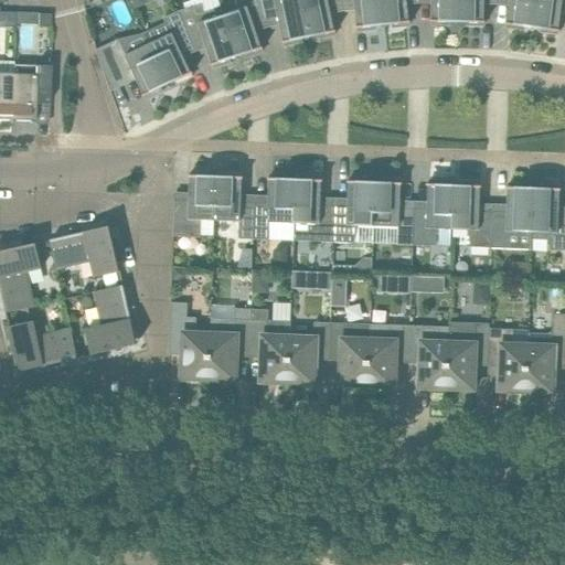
[(266,20),(260,0),(236,0),(237,10),(223,14),(237,56),(264,48),(263,46),(262,48),(254,23),(266,20)]
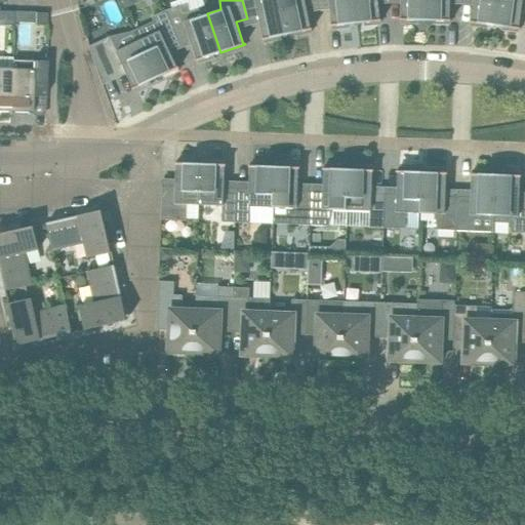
[(242,0),(247,18),(259,15),(264,38),(263,38),(263,40),(288,35),(280,0),(242,0)]
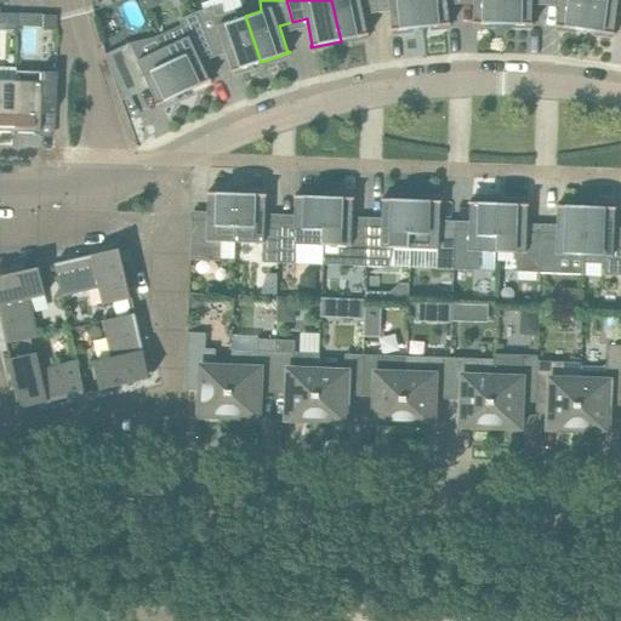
[(376,4),(375,0),(331,0),(341,41),(370,34),(370,33),(368,33),(363,6),(376,4)]
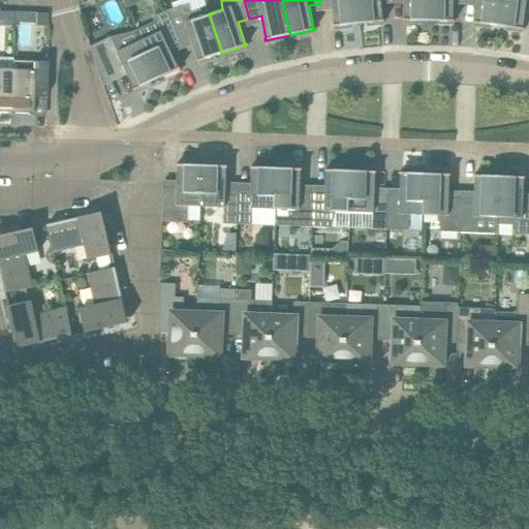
[(360,24),(356,0),(319,0),(320,3),(333,1),(335,25),(334,25),(334,26),(360,24)]
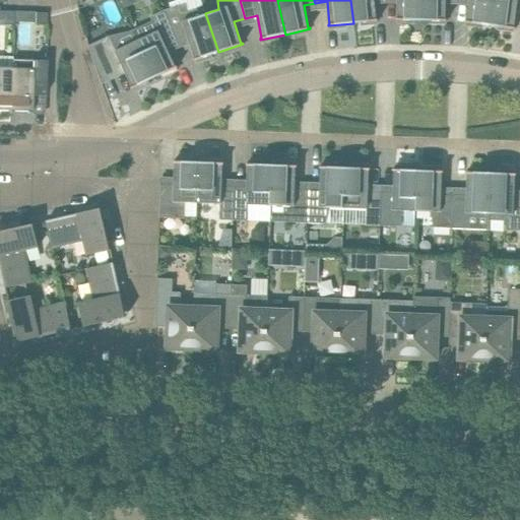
[(350,0),(353,23),(378,20),(378,19),(377,19),(375,0),(350,0)]
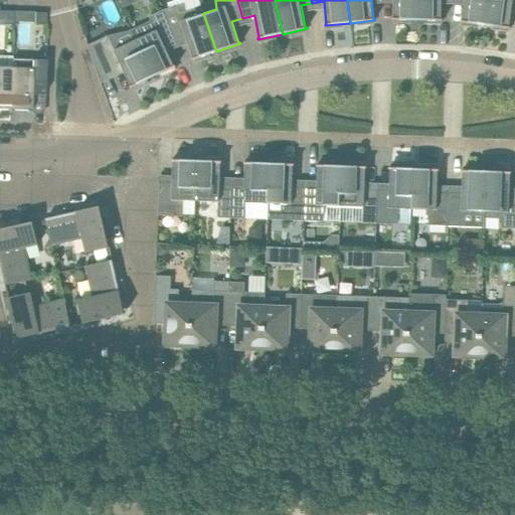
[(394,0),(394,18),(393,18),(393,19),(418,20),(417,0),(394,0)]
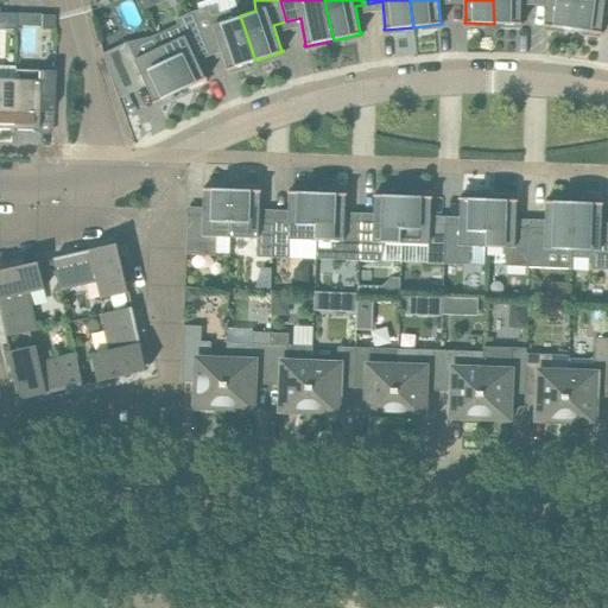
[(493,0),(494,24),(523,24),(523,23),(521,23),(521,0),(493,0)]
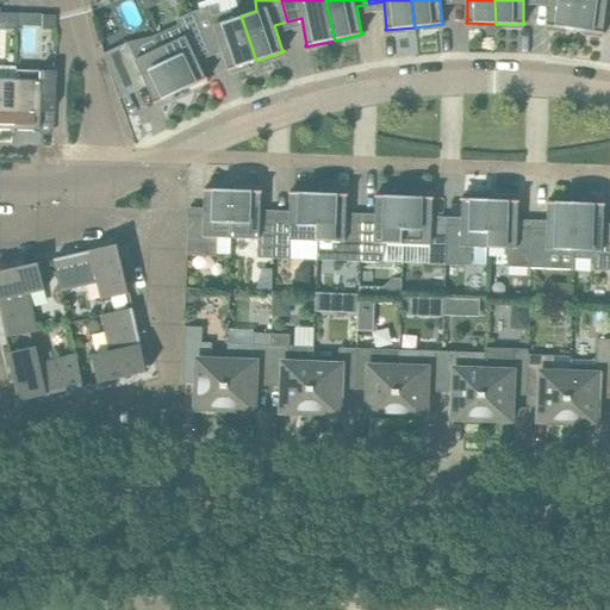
[(551,0),(548,24),(547,24),(546,25),(576,30),(579,0),(551,0)]
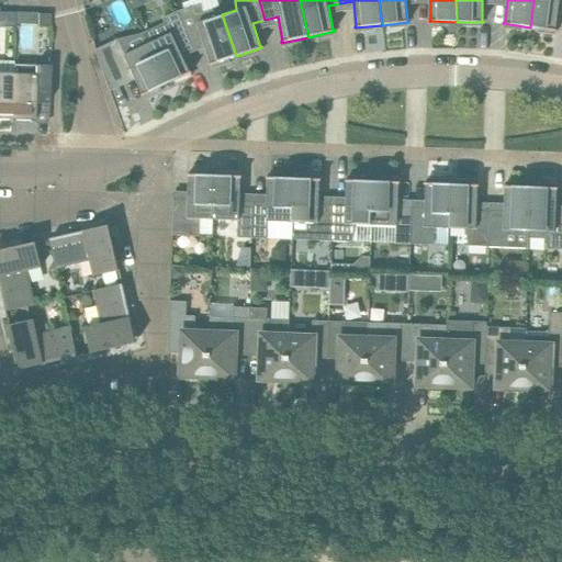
[(561,0),(534,0),(530,27),(558,31),(558,30),(555,30),(559,4),(561,4),(561,0)]
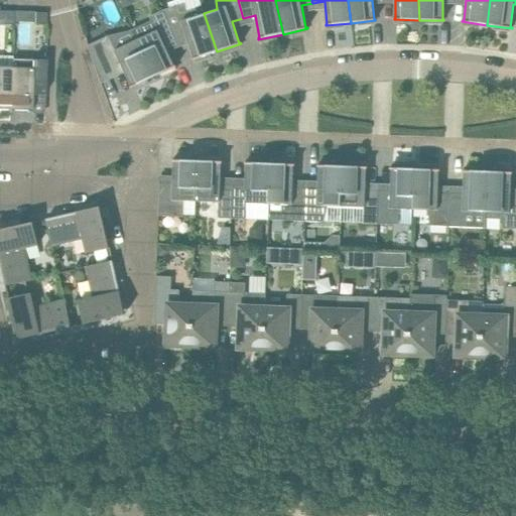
[(184,3),(163,10),(175,40),(186,36),(195,58),(192,58),(194,59),(217,51),(204,13),(202,6),(186,11),(184,3)]
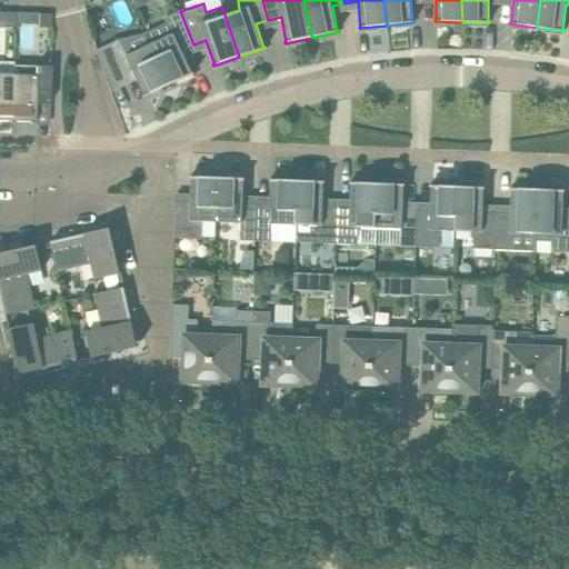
[(172,35),(150,45),(169,86),(195,73),(193,72),(192,72),(181,50),(193,45),(180,11),(165,18),(172,35)]
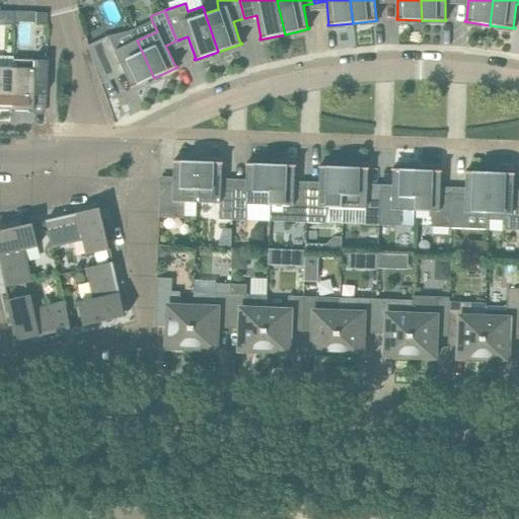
[(47,24),(47,13),(35,12),(35,23),(47,24)]
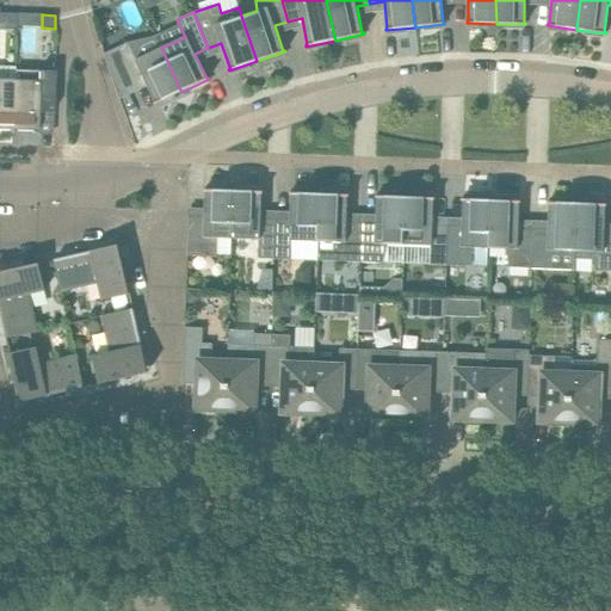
[(13,29),(13,17),(1,16),(0,24),(4,29),(13,29)]
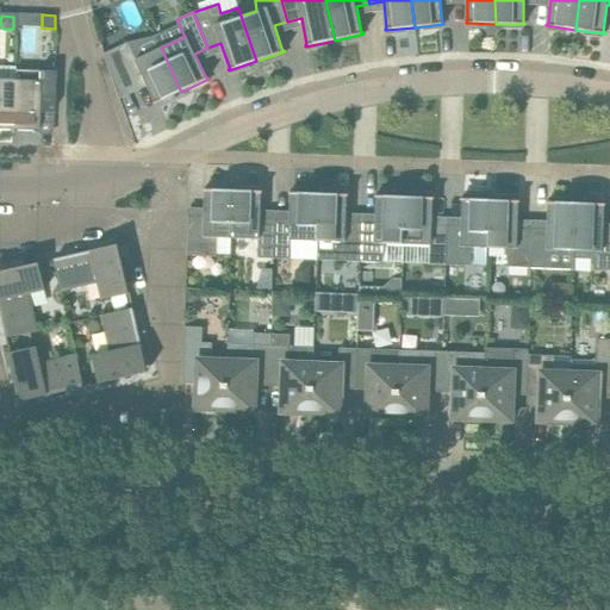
[(181,92),(161,48),(137,60),(129,42),(125,44),(104,54),(117,91),(144,78),(156,101),(154,103),(155,104),(181,92)]
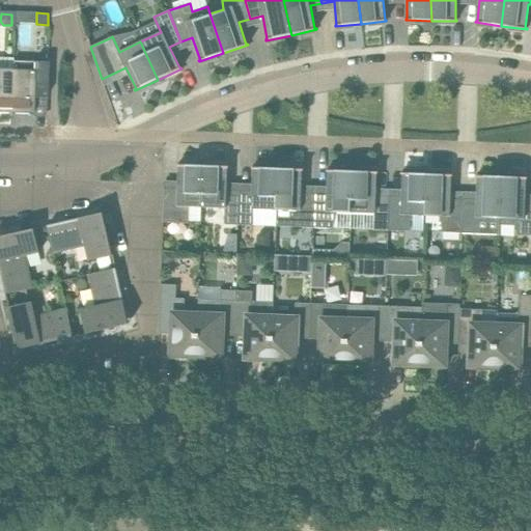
[(12,60),(12,68),(10,112),(33,113),(33,96),(47,98),(48,61),(12,60)]
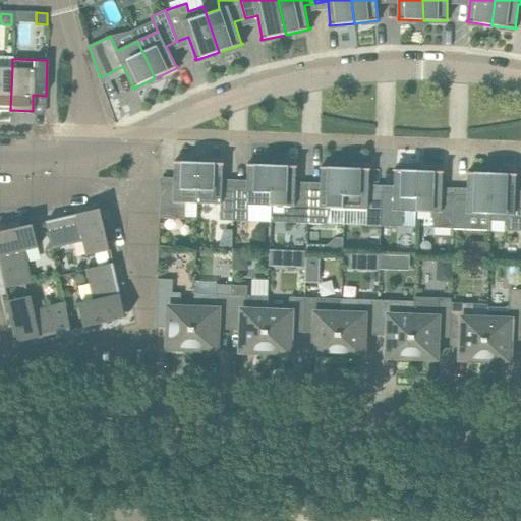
[(12,67),(0,66),(0,109),(10,110),(12,67)]
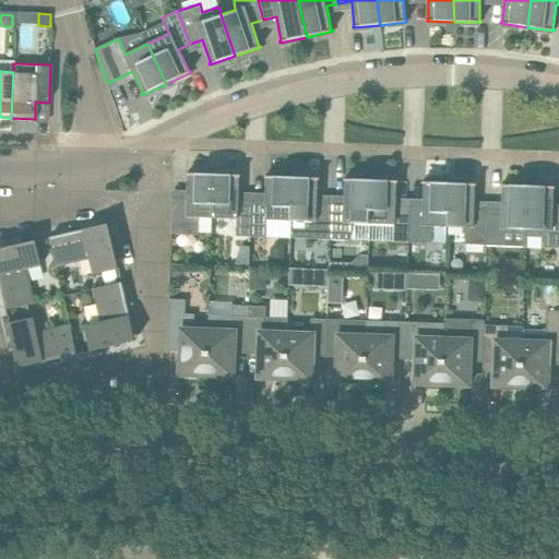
[(213,217),(214,174),(187,173),(187,175),(189,175),(188,199),(173,199),(171,234),(199,235),(199,217),(213,217)]
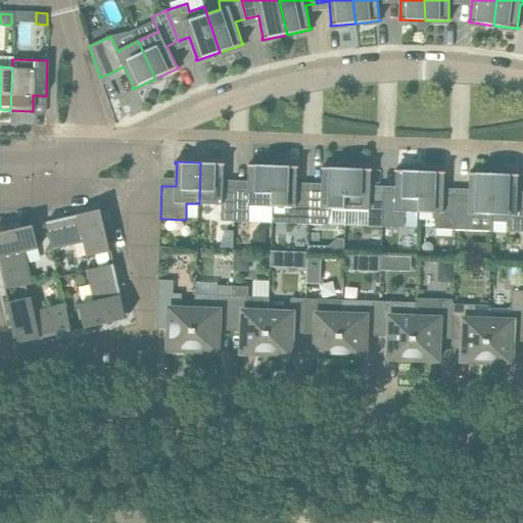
[(226,163),(200,162),(199,203),(222,204),(221,221),(235,222),(236,188),(224,188),(225,164),(226,165),(226,163)]
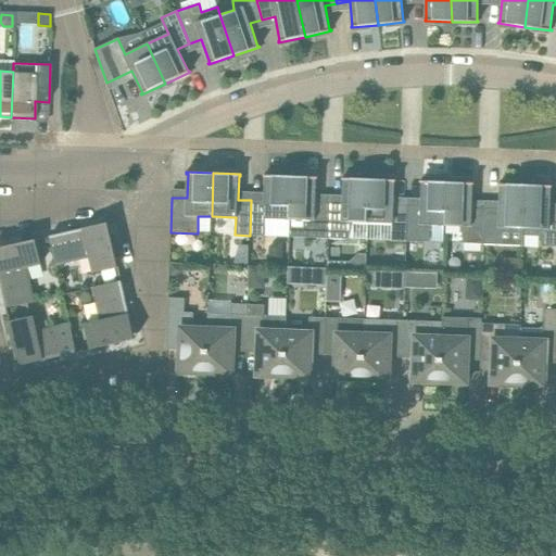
[(251,200),(250,236),(265,236),(265,218),(290,219),(291,176),(264,175),(264,176),(266,176),(265,201),(251,200)]
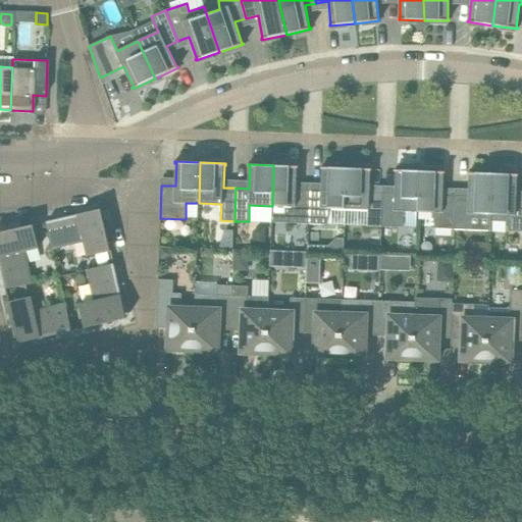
[(273,165),(272,206),(285,206),(289,223),(308,223),(309,191),(297,190),(298,167),(299,167),(299,166),(273,165)]
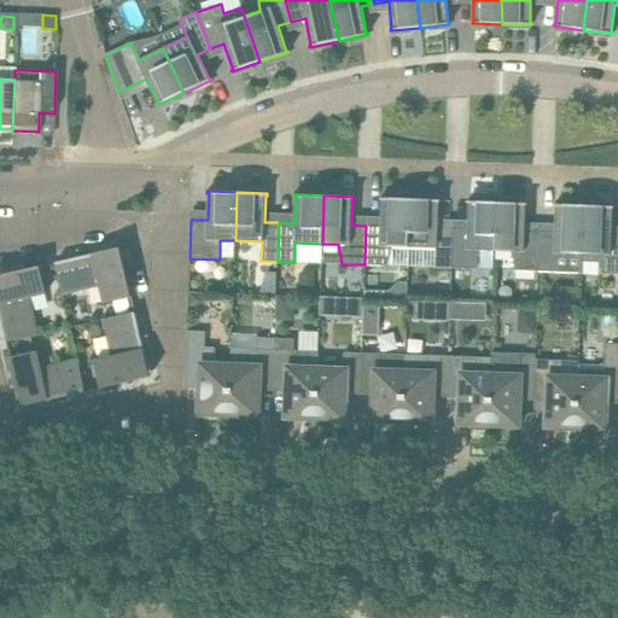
[(382,226),(366,226),(365,264),(388,266),(392,246),(409,248),(410,199),(380,198),(380,199),(383,199),(382,226)]
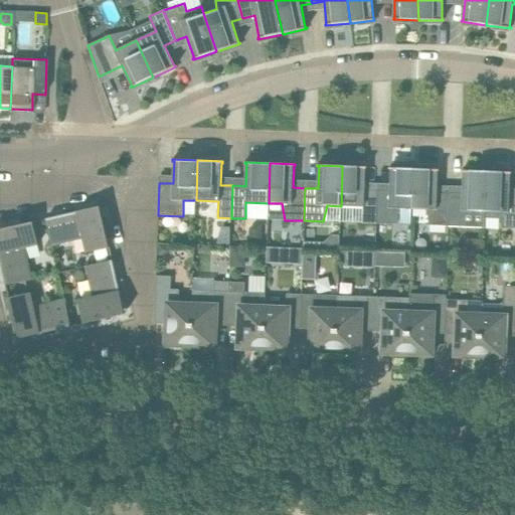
[(342,166),(341,206),(363,206),(362,222),(376,223),(377,190),(365,190),(366,168),(367,168),(367,167),(342,166)]
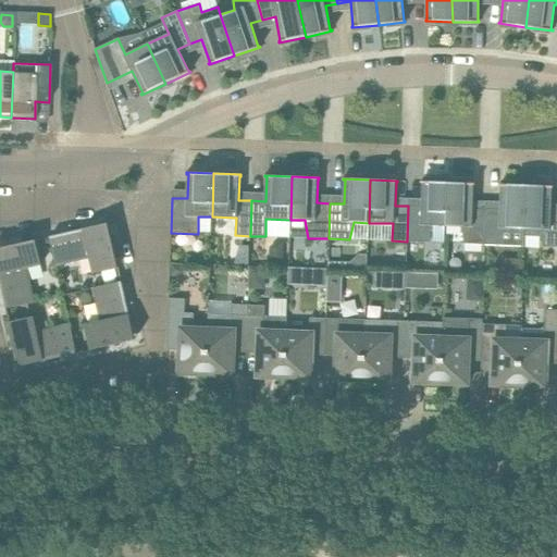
[(408,206),(407,242),(428,243),(432,225),(447,225),(448,182),(421,181),(421,183),(423,183),(422,207),(408,206)]
